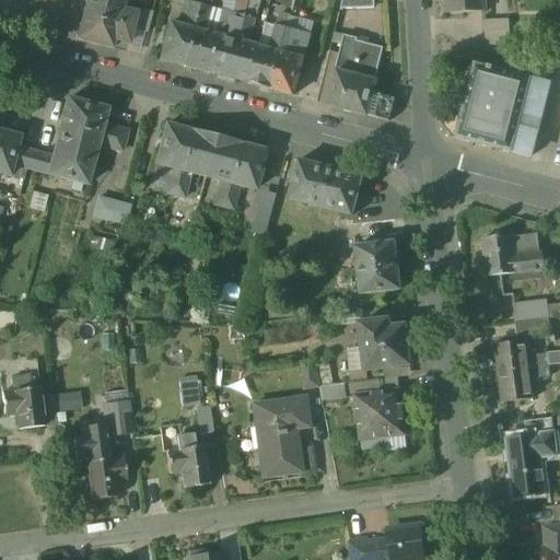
[(123,4),(107,0),(88,0),(83,16),(131,28),(137,8),(123,4)]
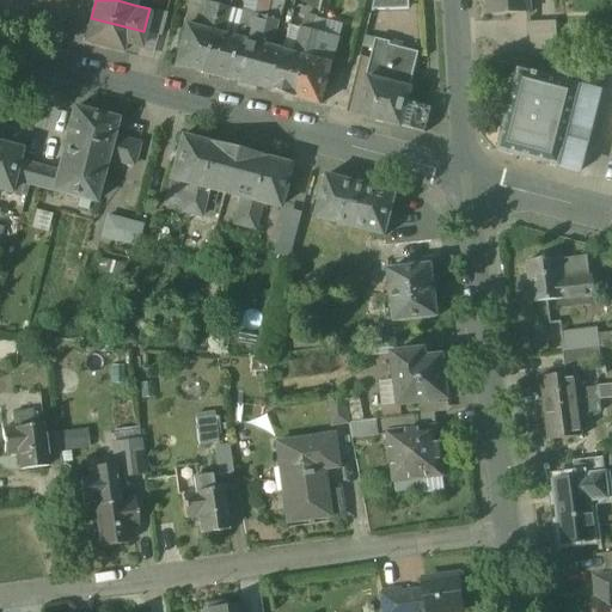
[(269,0),(257,0),(254,16),(265,19),(269,0)]
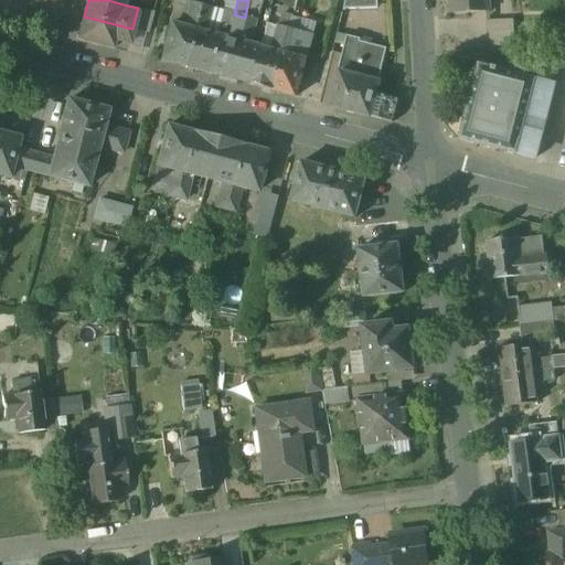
[(260,1),(255,0),(248,0),(245,18),(255,20),(260,1)]
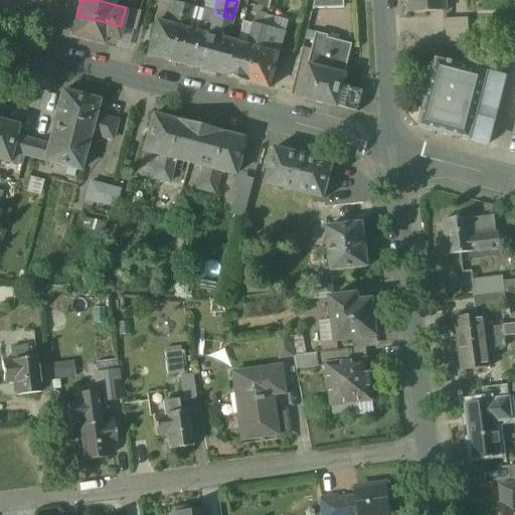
[(344,0),(315,0),(314,9),(345,8),(344,0)]
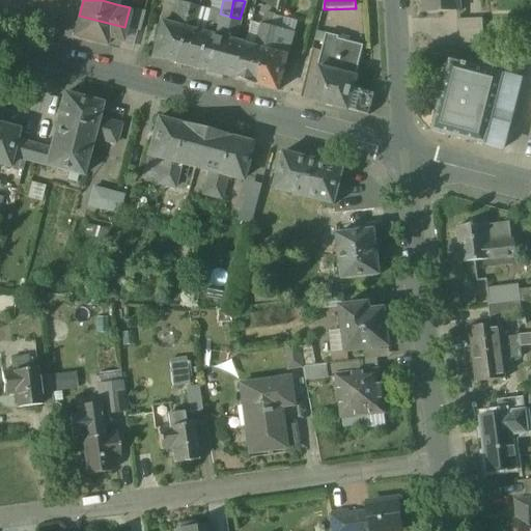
[(424,0),(425,10),(458,8),(458,0),(424,0)]
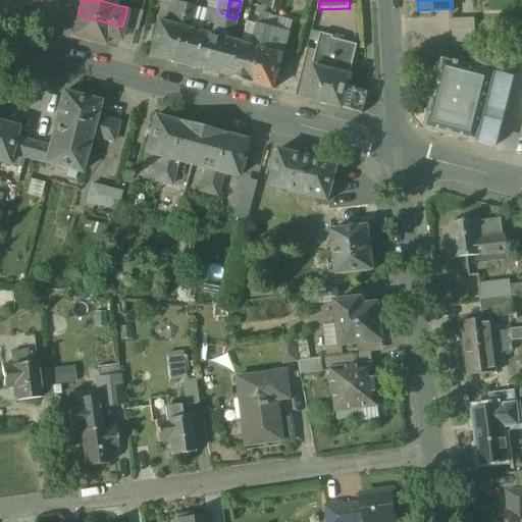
[(175,2),(169,27),(178,29),(186,5),(175,2)]
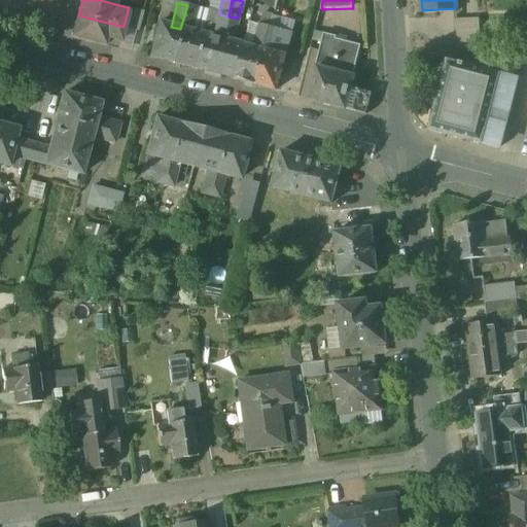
[(197,8),(187,5),(180,29),(190,32),(197,9),(197,8)]
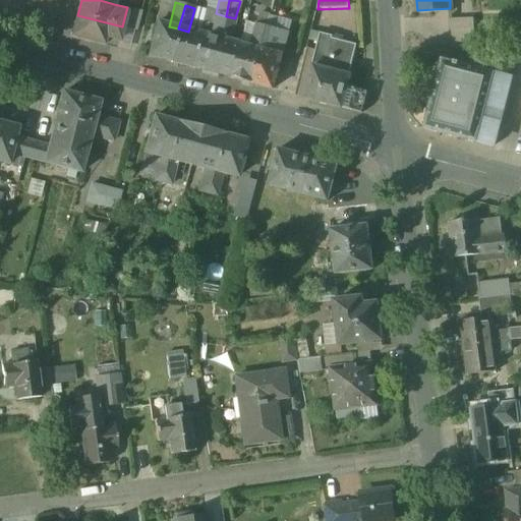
[(206,11),(194,9),(188,32),(199,35),(206,11)]
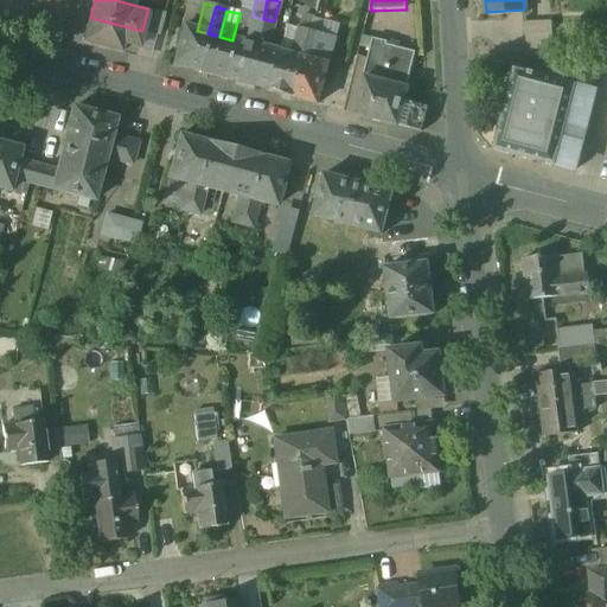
[(251,17),(240,13),(232,40),(244,43),(251,17)]
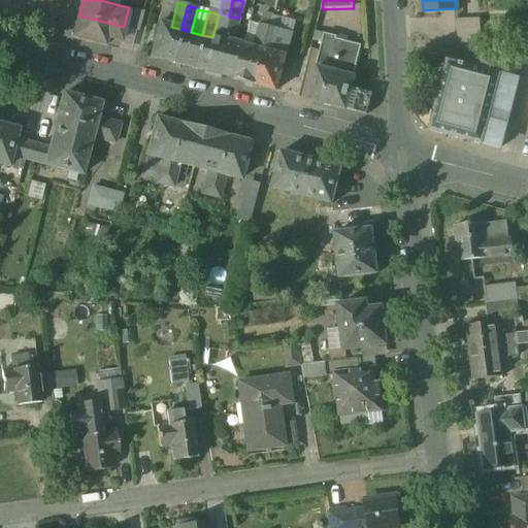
[(229,17),(219,13),(219,14),(212,37),(223,40),(229,17)]
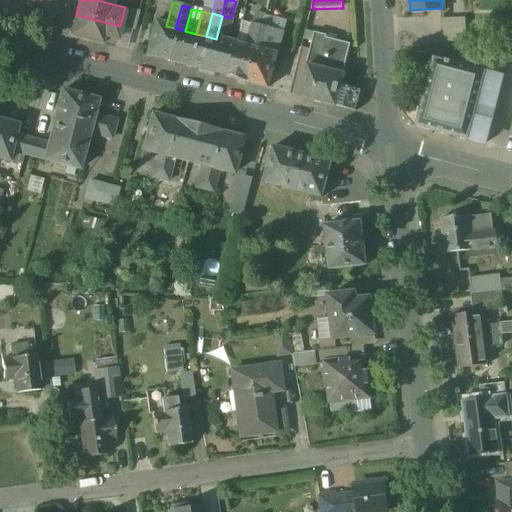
[(120,26),(76,15),(71,36),(101,44),(104,36),(116,39),(120,26)]
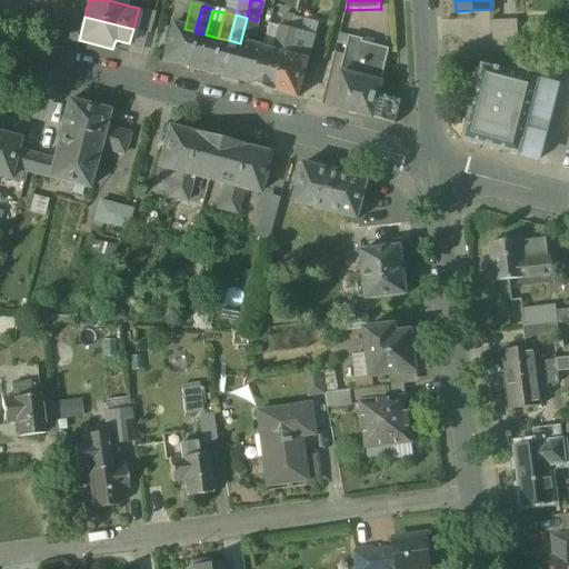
[(257,20),(247,18),(240,43),(250,46),(257,20)]
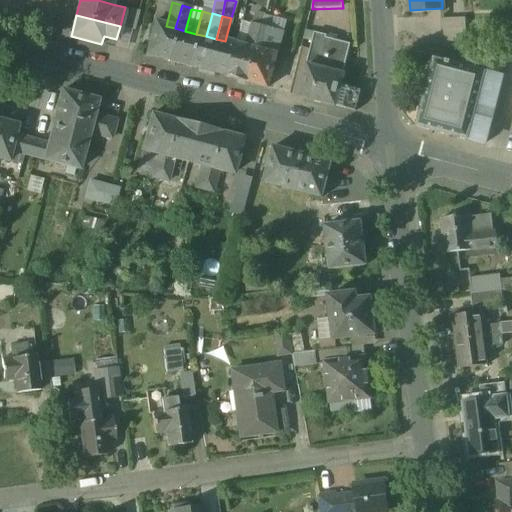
[(274,19),(265,17),(262,26),(272,29),(274,19)]
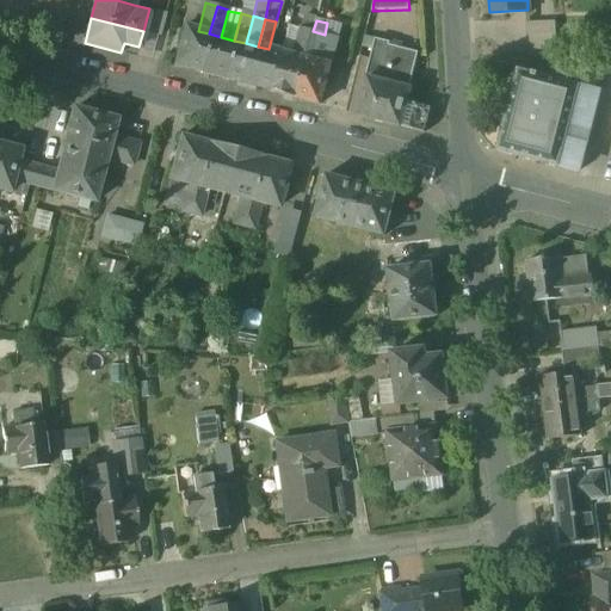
[(555,22),(528,22),(529,50),(556,49),(555,22)]
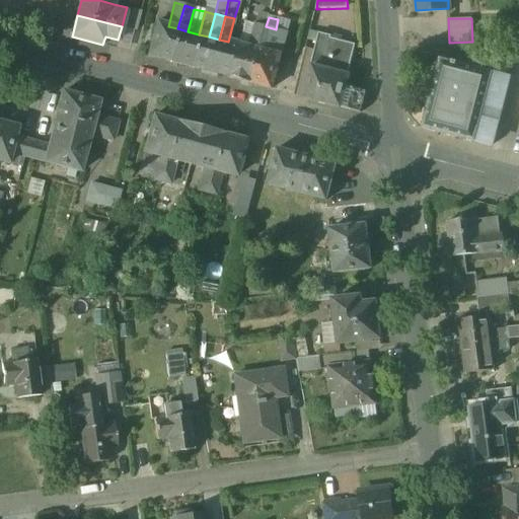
[(256,24),(245,21),(239,45),(250,48),(256,24)]
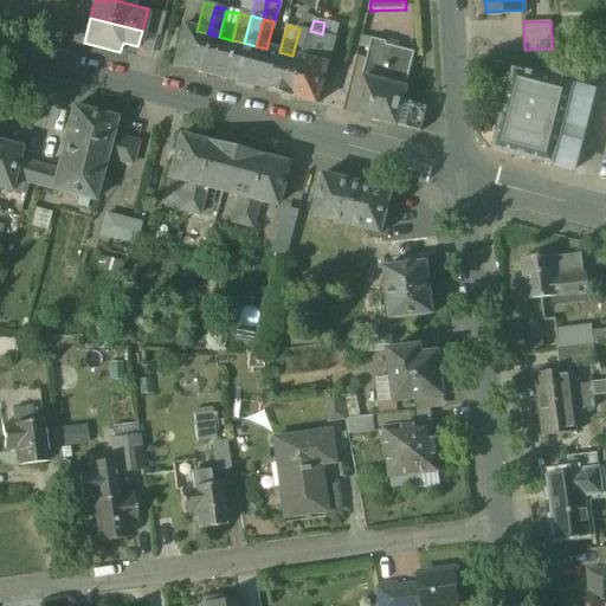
[(197,31),(184,27),(173,66),(198,72),(207,33),(197,31)]
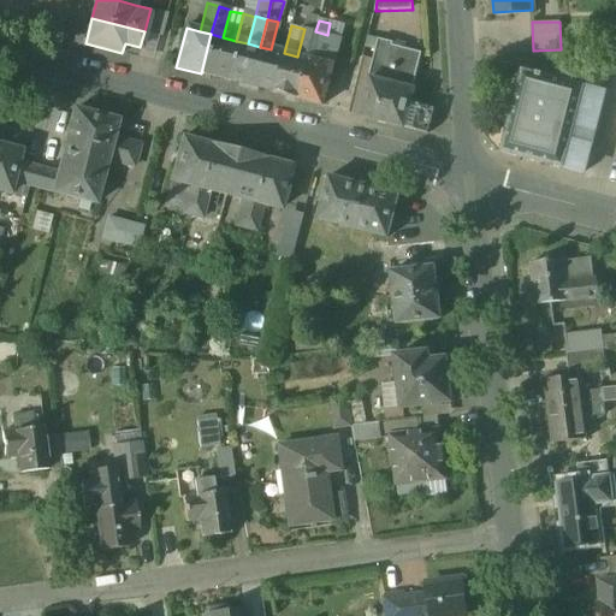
[(304,29),(297,57),(308,60),(315,31),(304,29)]
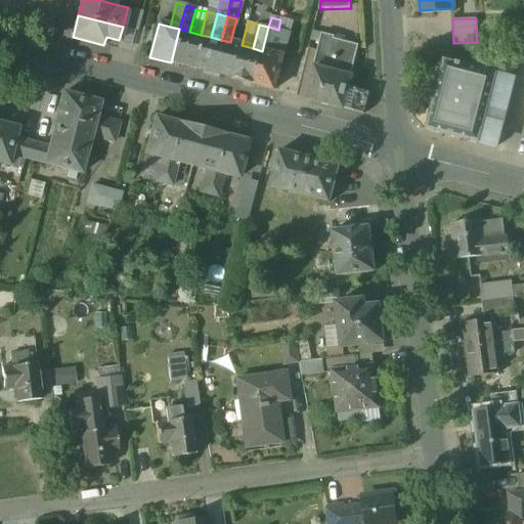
[(278,30),(268,27),(262,51),(284,56),(290,33),(278,30)]
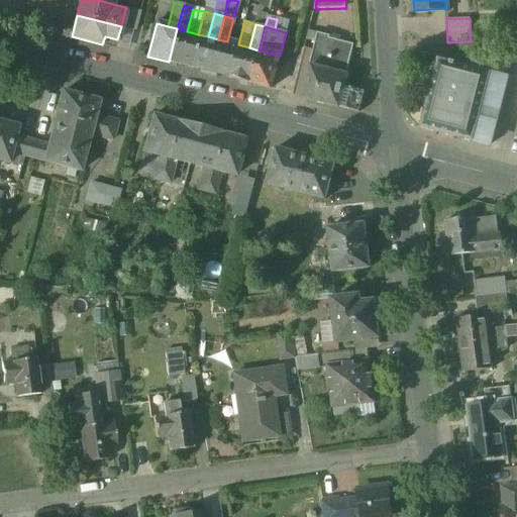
[(133,31),(122,27),(118,46),(128,48),(133,31)]
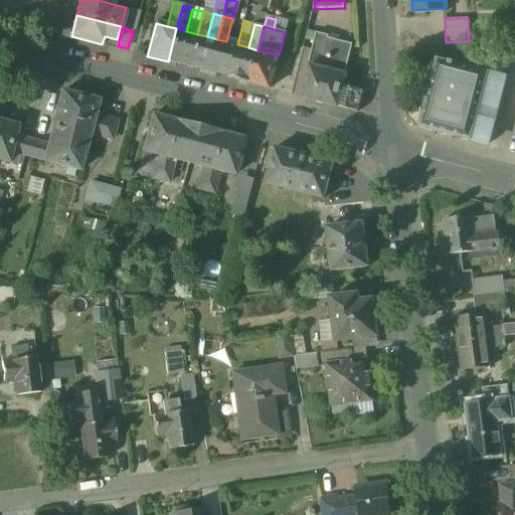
[(186,31),(176,28),(168,61),(188,67),(197,34),(186,31)]
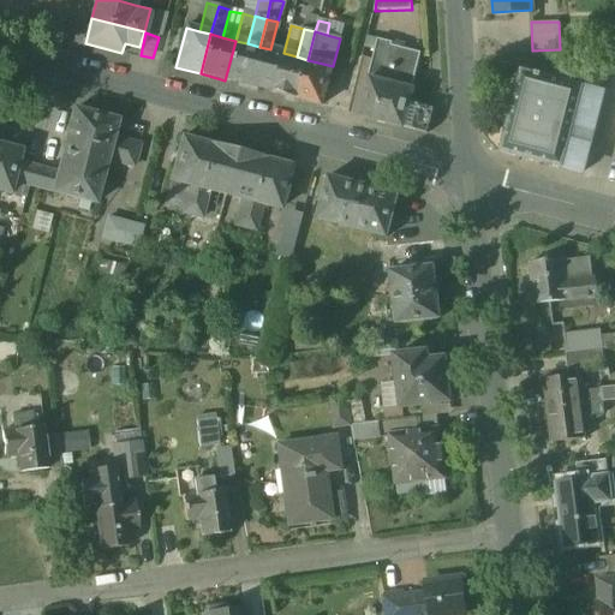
[(393,45),(378,40),(368,79),(370,79),(412,90),(422,54),(393,47),(393,45)]
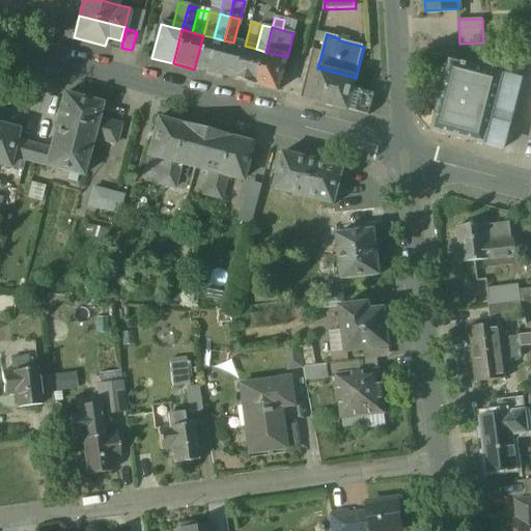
[(214,37),(203,35),(194,70),(215,75),(224,40),(214,37)]
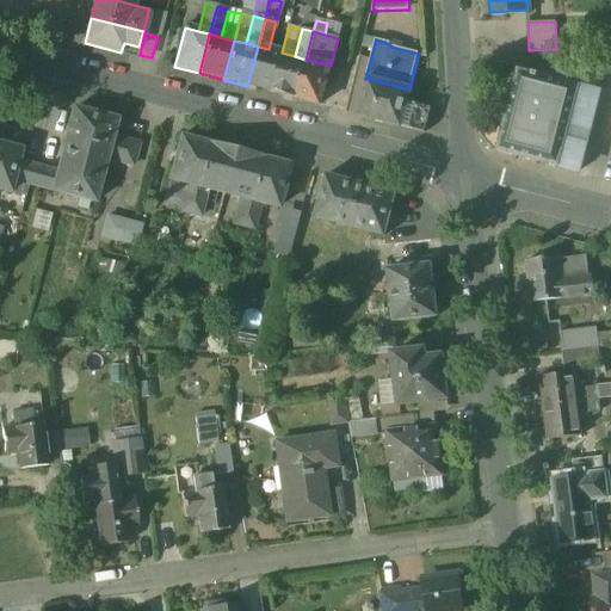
[(269,49),(258,47),(247,86),(271,93),(282,53),(269,49)]
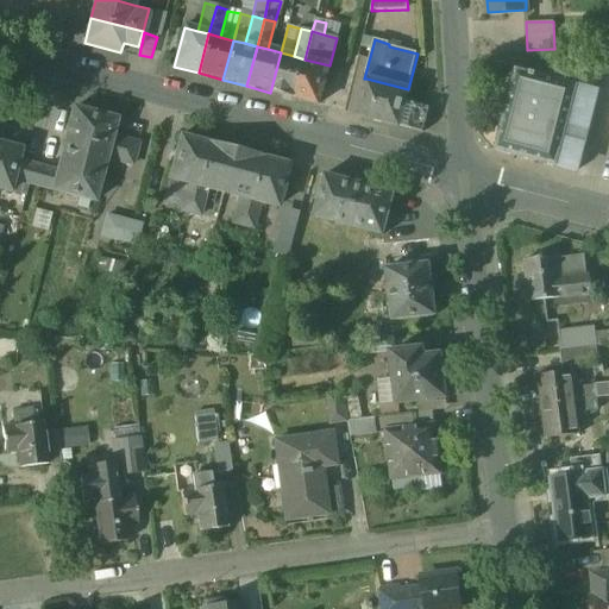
[(294,56),(281,52),(270,93),(294,99),(305,60),(294,56)]
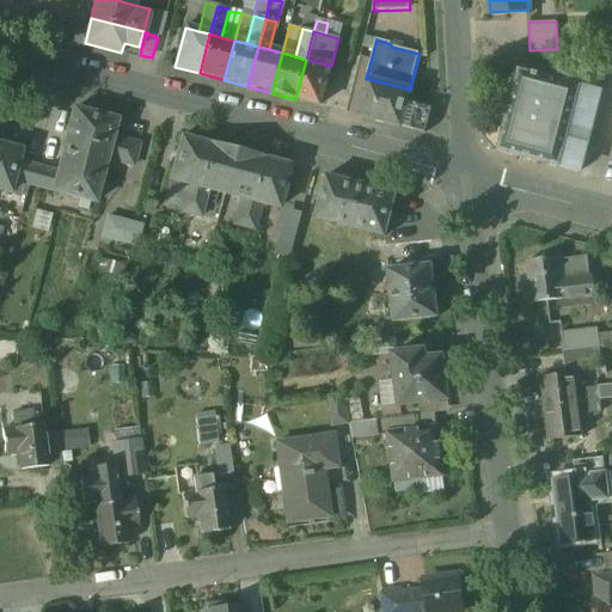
[(331,66),(306,60),(295,99),(322,106),(331,66)]
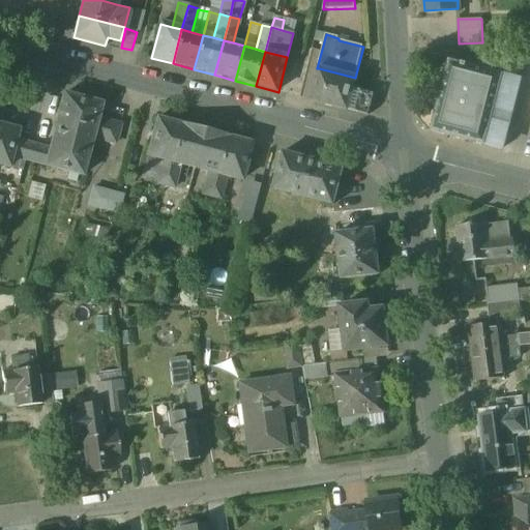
[(520,80),(449,61),(432,131),(502,150),(520,80)]
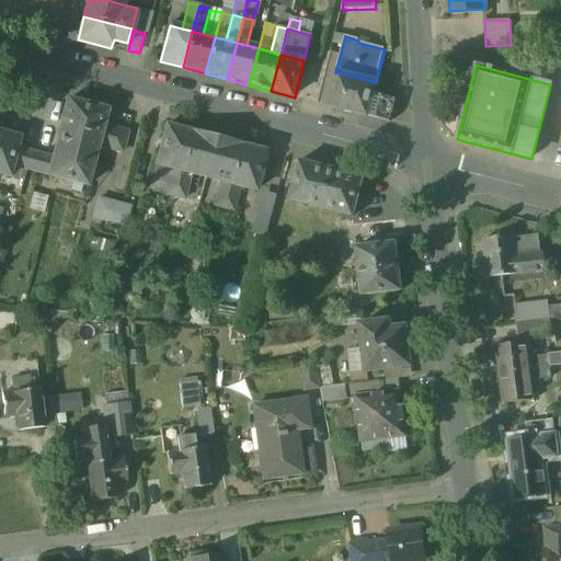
[(376,82),(338,72),(329,106),(390,123),(396,100),(374,94),(377,83),(376,82)]
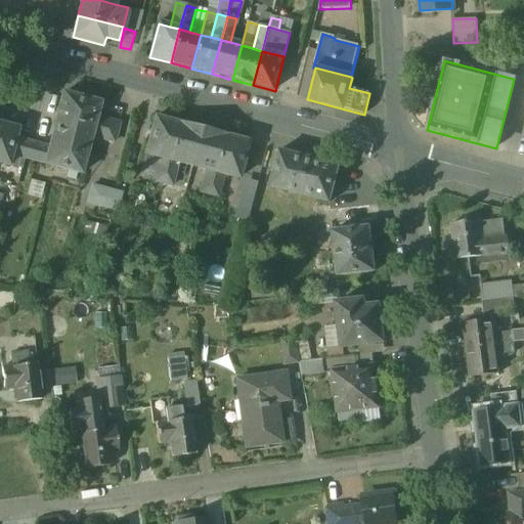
[(79,97),(63,93),(61,97),(62,97),(57,118),(103,130),(105,121),(96,118),(98,107),(99,107),(100,103),(97,102),(79,97)]
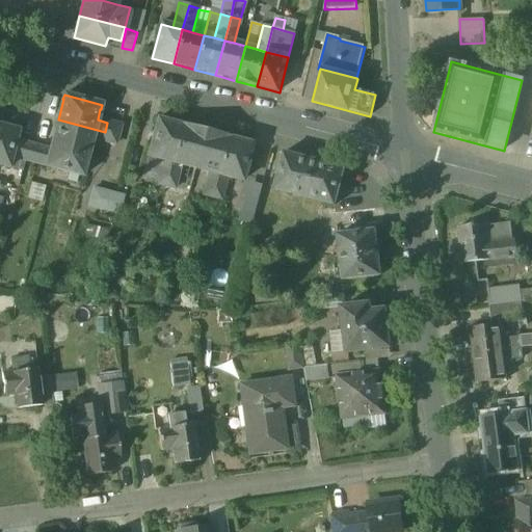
[(105,132),(58,120),(54,133),(51,142),(88,153),(92,138),(102,141),(105,132)]
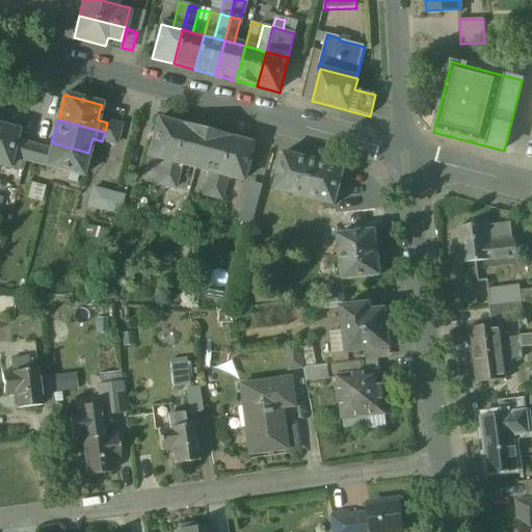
[(181,126),(157,120),(156,124),(149,153),(148,157),(162,160),(158,174),(168,177),(168,174),(181,126)]
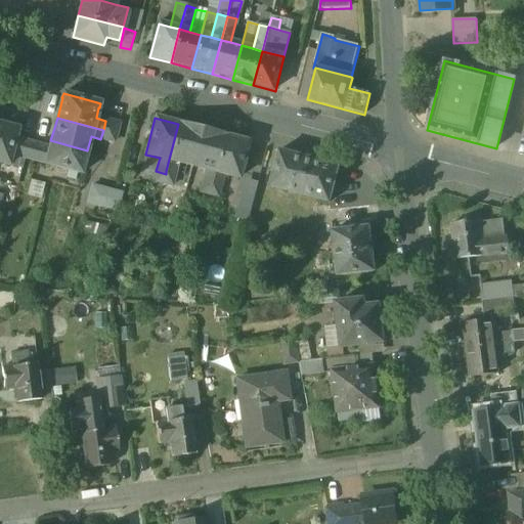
[(119,124),(105,121),(103,130),(117,133),(119,124)]
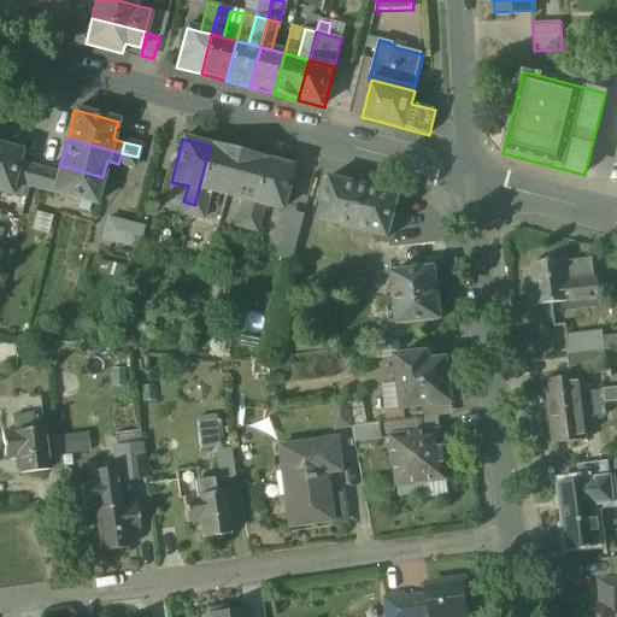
[(17,151),(0,146),(0,192),(11,195),(11,194),(11,192),(13,183),(28,187),(29,187),(34,168),(18,163),(21,154),(22,152),(17,151)]
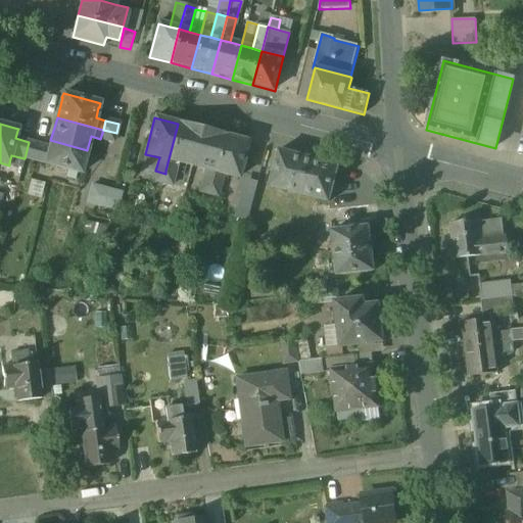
[(194,128),(178,124),(165,171),(175,173),(178,162),(191,167),(201,130),(194,128)]
